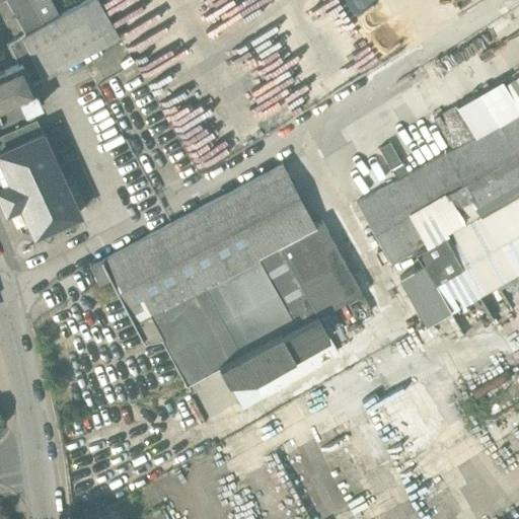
[(96,0),(87,0),(58,16),(49,0),(6,0),(25,34),(9,44),(18,64),(21,63),(26,74),(36,69),(43,80),(82,59),(81,58),(119,38),(96,0)]
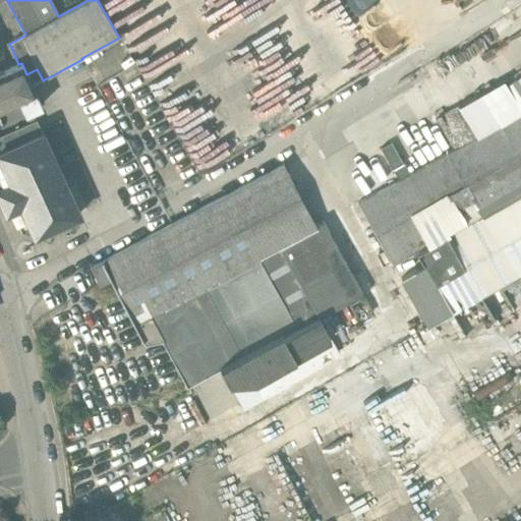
[(375,0),(342,0),(356,17),(377,0),(375,0)]
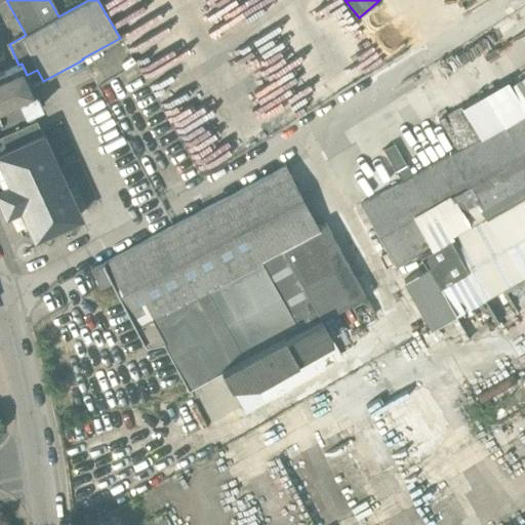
[(0,125),(42,107),(27,75),(22,64),(18,65),(0,73),(0,125)]
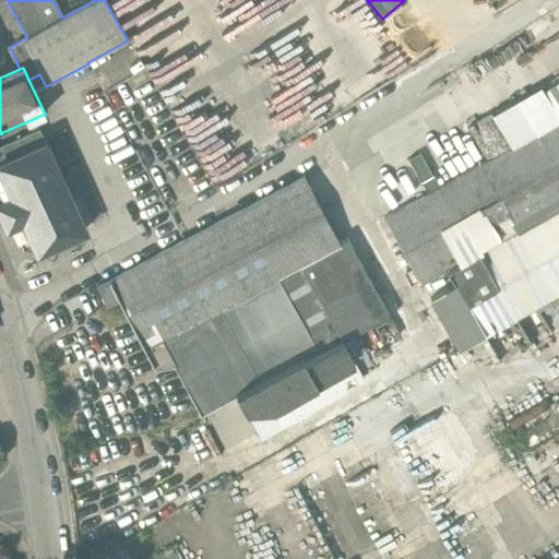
[(511,146),(385,221),(426,287),(450,273),(460,290),(486,339),(558,296),(558,83),(546,91),(544,86),(494,117),(511,146)]
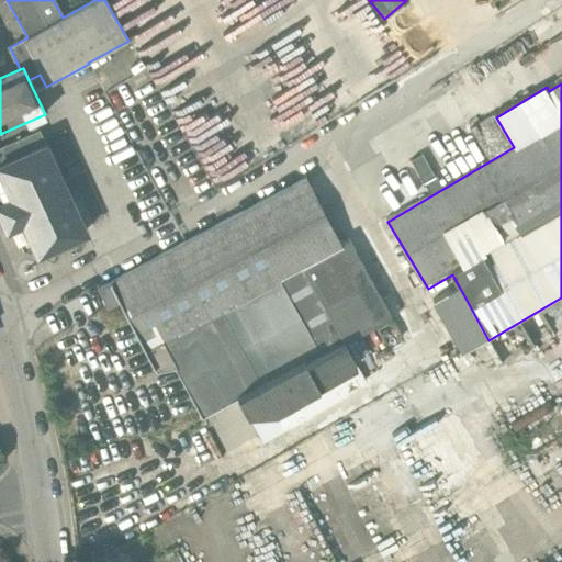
[(14,141),(21,154),(45,143),(38,128),(14,141)]
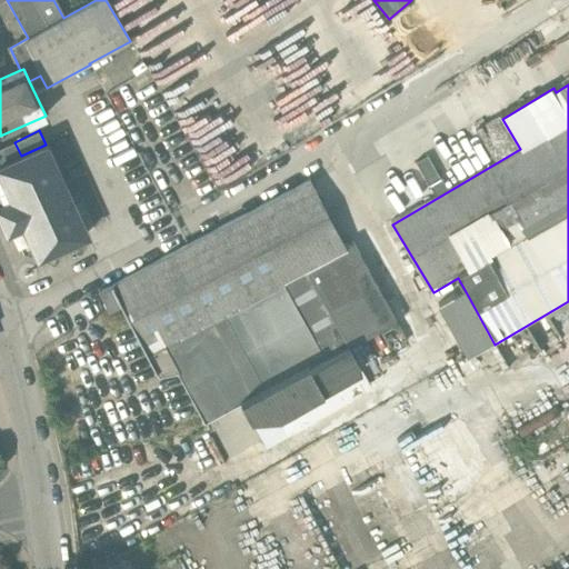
[(0,148),(0,165),(21,156),(15,142),(0,148)]
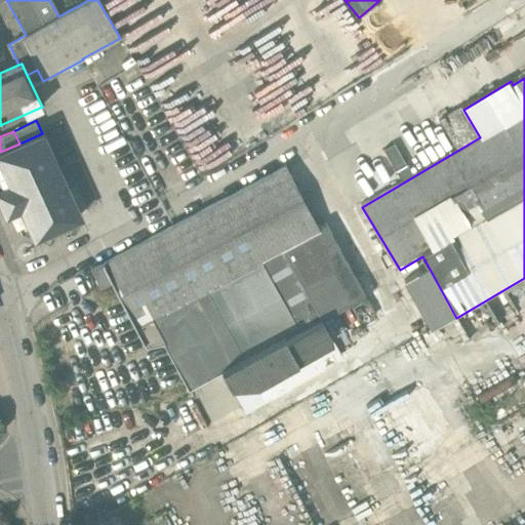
[(19,144),(0,152),(0,162),(10,184),(0,188),(0,201),(2,206),(5,210),(4,211),(5,213),(21,207),(34,237),(80,216),(42,133),(19,144)]
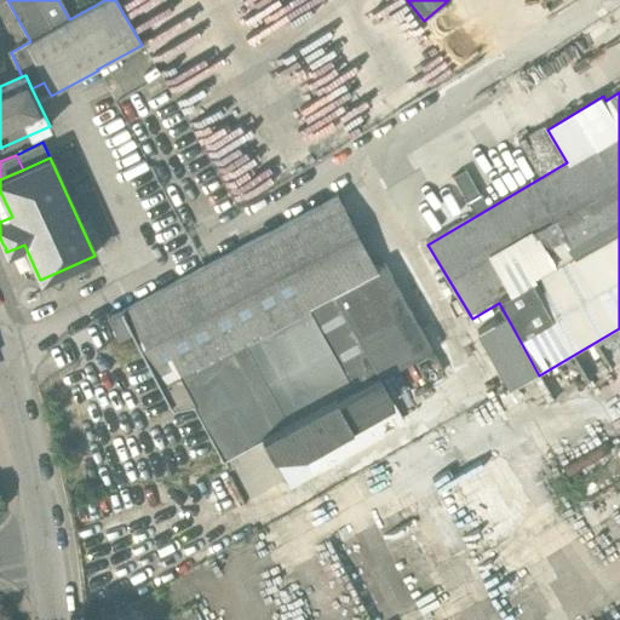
[(343,200),(125,310),(162,383),(333,296),(379,273),(343,200)]
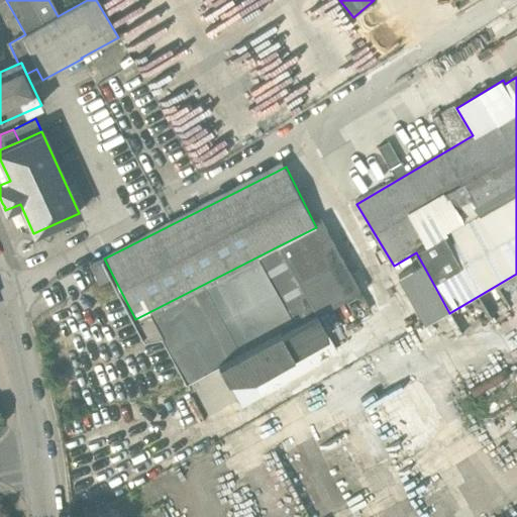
[(358,290),(324,224),(316,227),(278,246),(315,313),(358,290)]
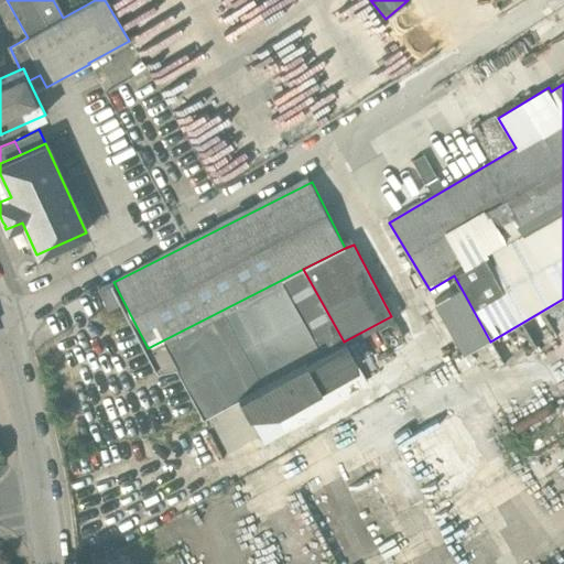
[(303,269),(148,348),(160,375),(180,371),(202,421),(240,400),(344,342),(303,269)]
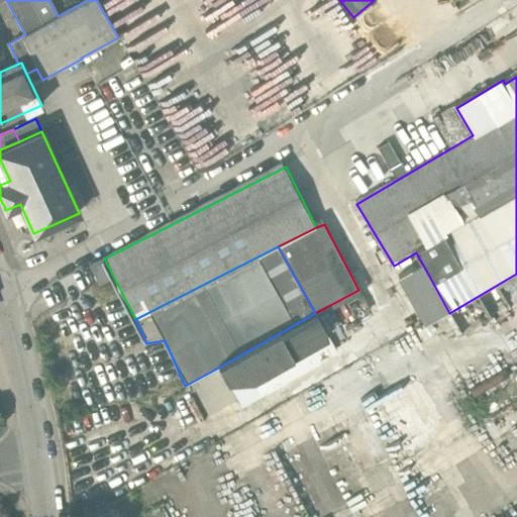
[(425,269),(399,283),(426,331),(451,317),(449,313),(425,269)]
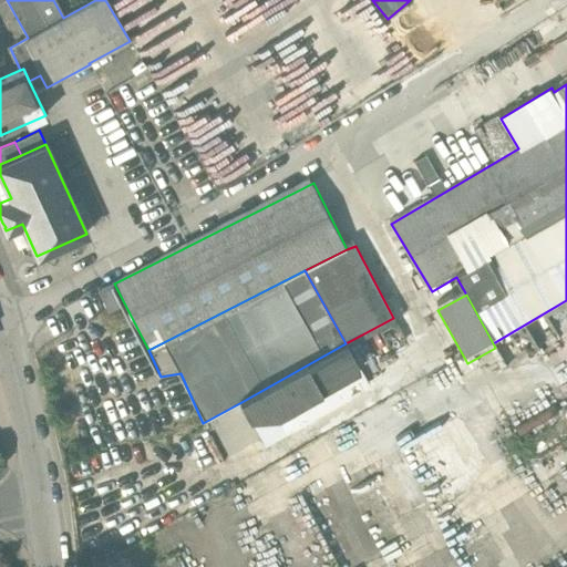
[(346,343),(241,402),(266,445),(370,388),(346,343)]
